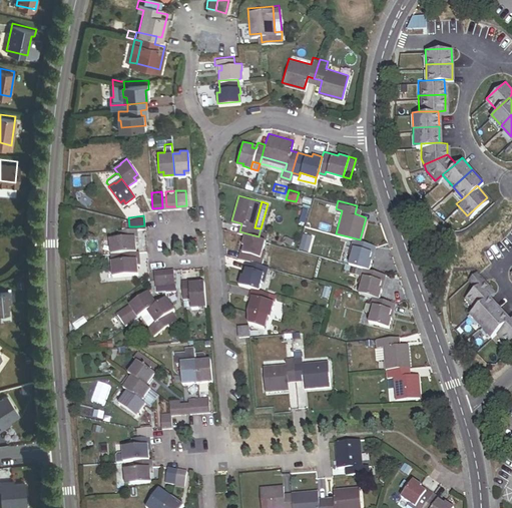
[(135,249),(135,239),(131,239),(131,234),(137,233),(136,226),(129,226),(117,227),(118,234),(108,235),(108,243),(110,243),(111,251),(119,250),(135,249)]
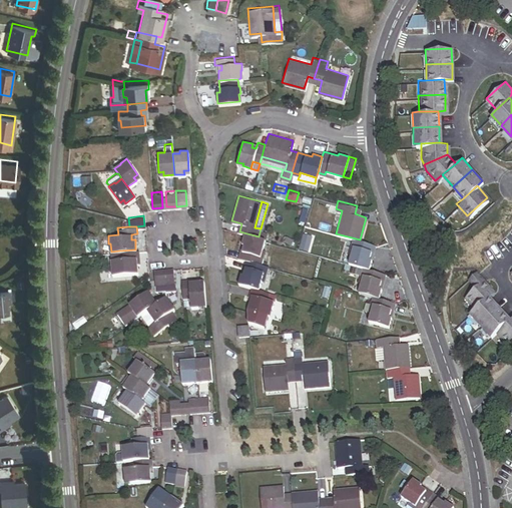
[(260,256),(265,238),(259,236),(243,232),(240,242),(242,242),(238,258),(246,260),(261,264),(263,257),(260,256)]
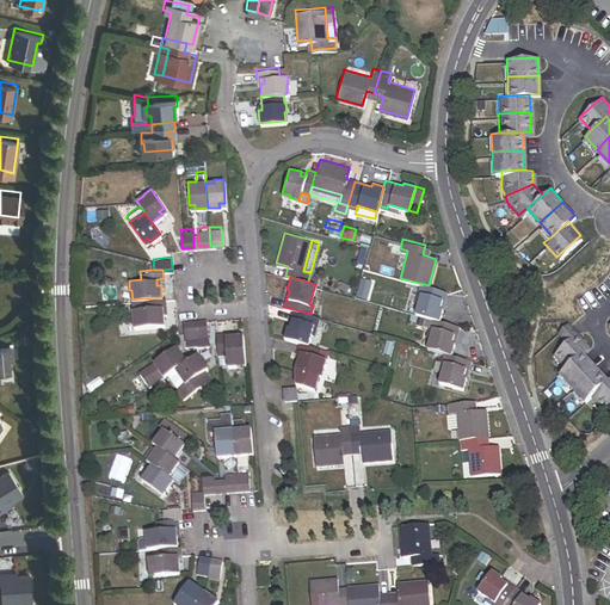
[(439,307),(444,290),(429,285),(419,283),(417,290),(419,291),(414,312),(431,316),(439,319),(442,308),(439,307)]
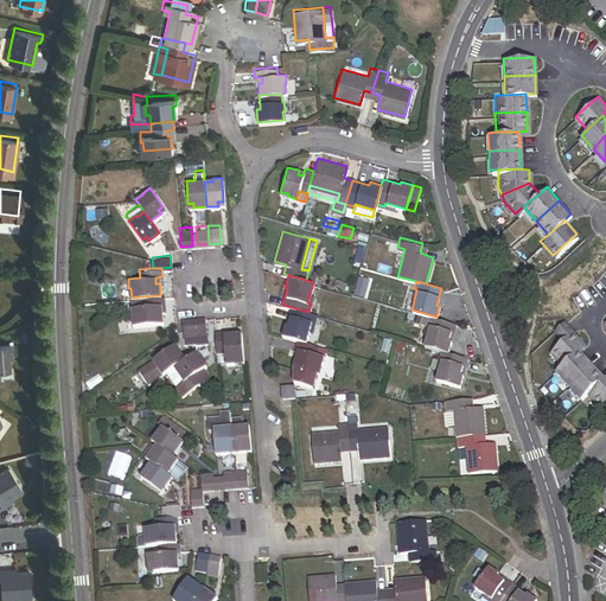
[(408,287),(402,307),(412,309),(416,289),(414,288),(408,287)]
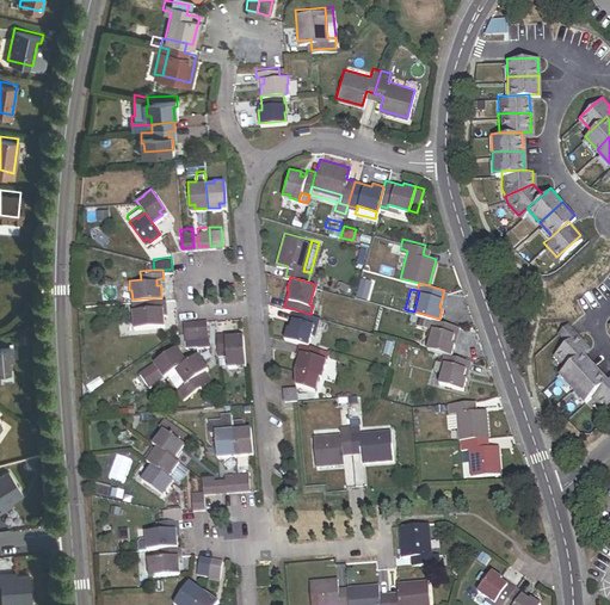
[(159,313),(159,306),(166,306),(165,297),(161,297),(142,298),(142,307),(131,308),(131,316),(134,316),(135,326),(164,323),(162,313),(159,313)]
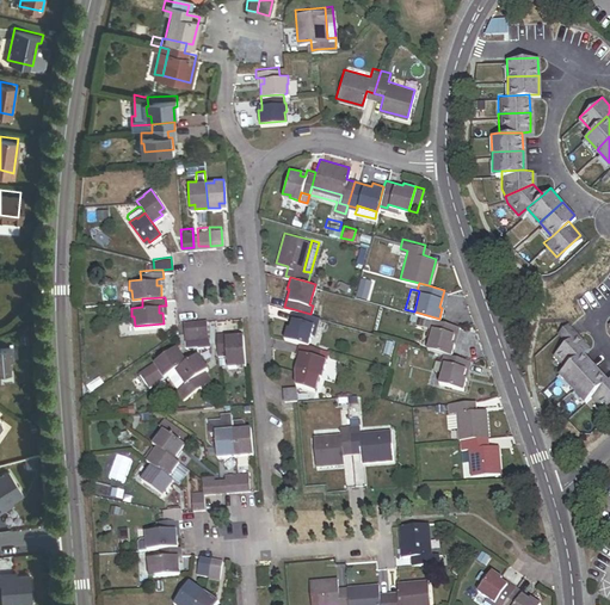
[(308,344),(314,322),(316,323),(319,316),(310,314),(294,309),(289,325),(287,325),(283,337),(299,340),(308,344)]
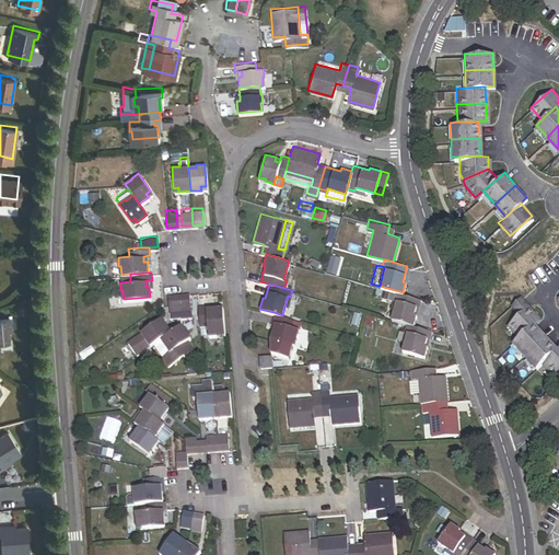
[(412,323),(416,313),(414,313),(418,297),(403,292),(395,290),(393,298),(395,298),(393,307),(391,318),(405,322),(412,323)]
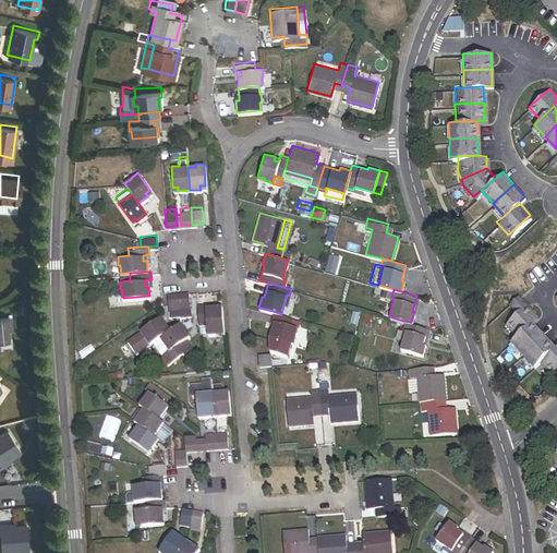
[(189,307),(188,290),(177,291),(178,308),(189,307)]
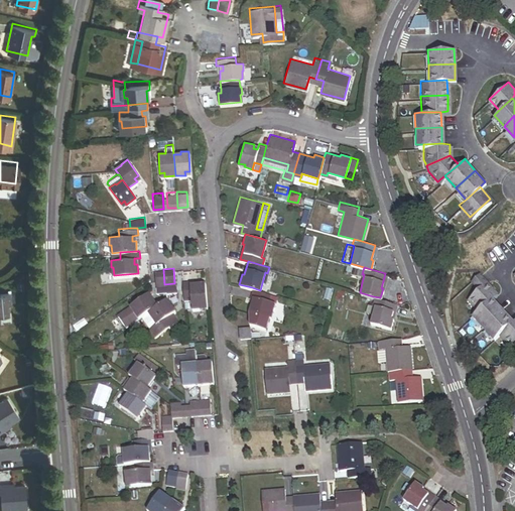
[(164,284),(163,269),(153,270),(154,284),(164,284)]
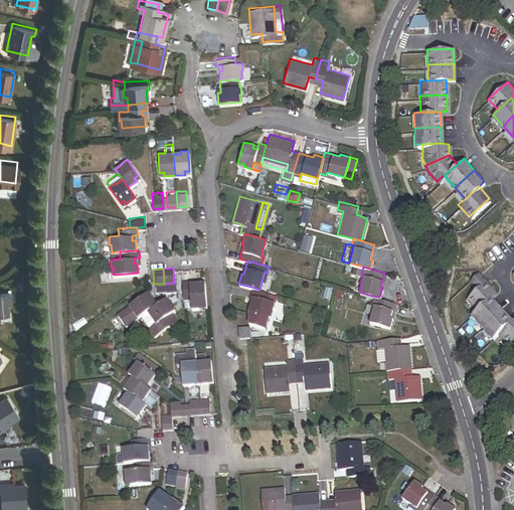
[(485,281),(478,273),(470,280),(477,288),(485,281)]
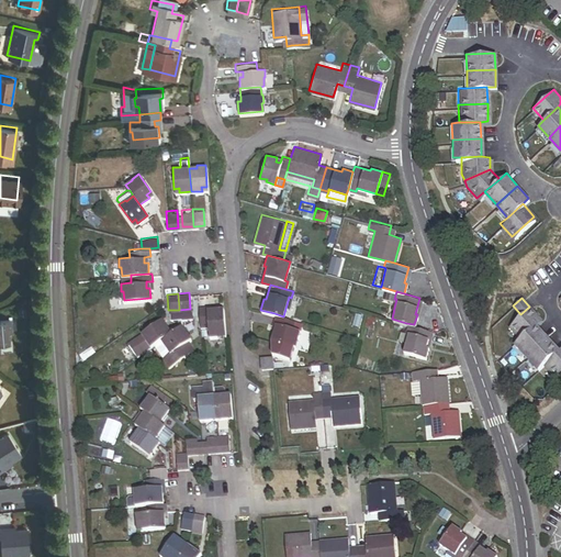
[(225,333),(223,307),(212,307),(213,311),(208,311),(206,304),(199,304),(200,326),(208,325),(209,335),(216,335),(216,333),(225,333)]
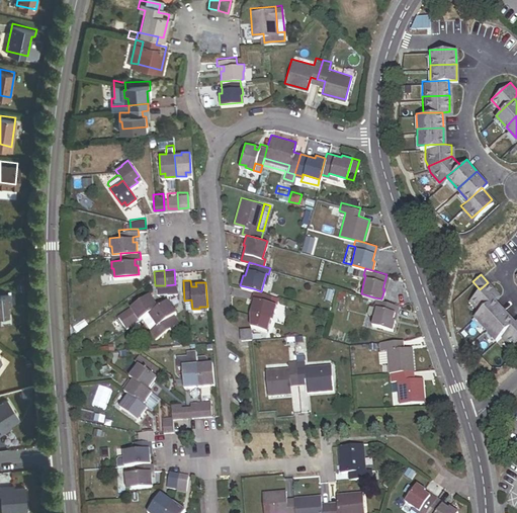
[(493,298),(499,293),(488,282),(480,289),(468,300),(480,311),(493,298)]
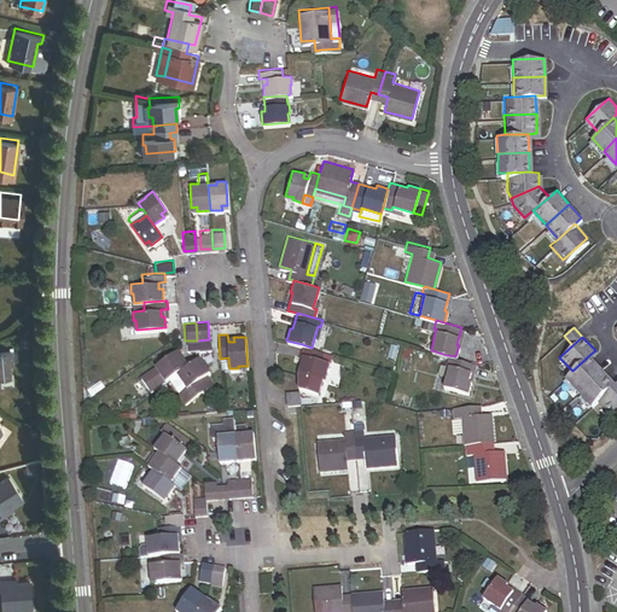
[(322,378),(325,368),(327,369),(331,353),(312,348),(302,344),(300,353),(306,355),(304,361),(301,360),(297,372),(298,386),(316,391),(320,378),(322,378)]
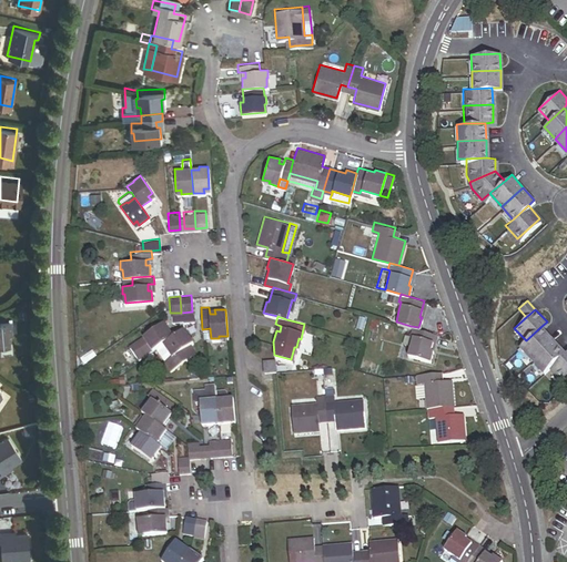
[(370,326),(376,329),(381,318),(374,316),(370,326)]
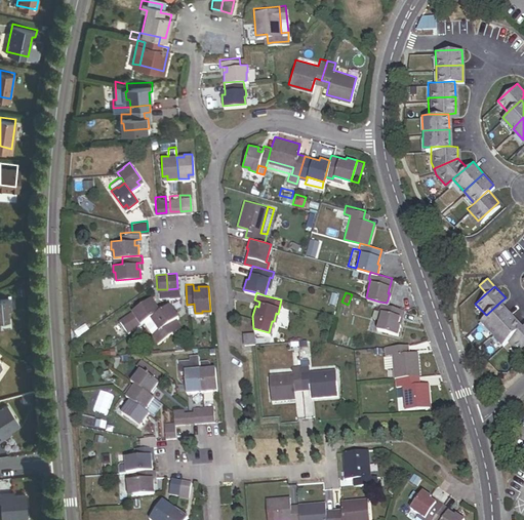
[(0,315),(7,315),(6,306),(9,306),(9,293),(0,293),(0,315)]
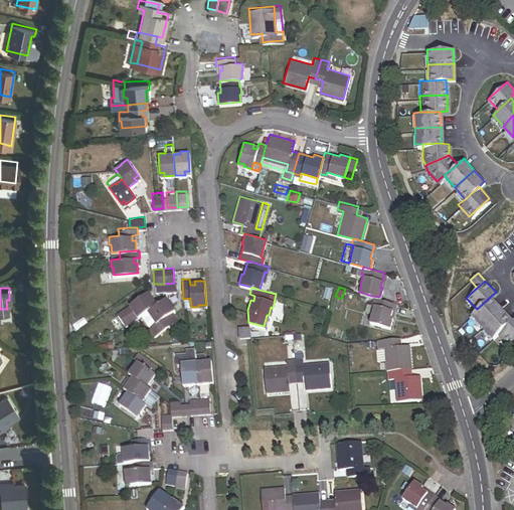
[(148,307),(157,301),(151,293),(147,296),(145,292),(129,303),(133,309),(135,308),(139,314),(148,307)]
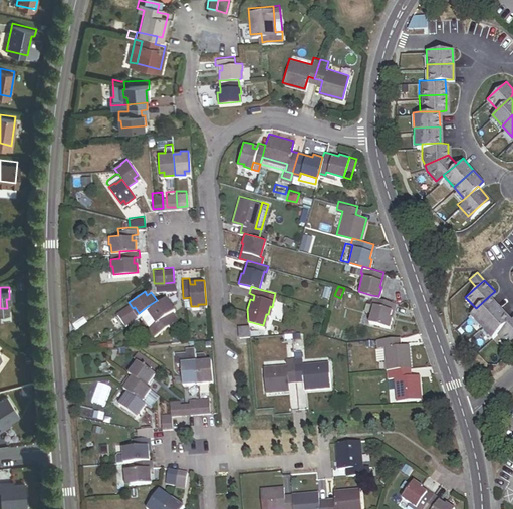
[(176,320),(169,310),(172,309),(168,304),(171,302),(165,294),(157,300),(148,306),(153,313),(151,314),(156,320),(150,324),(157,334),(176,320)]
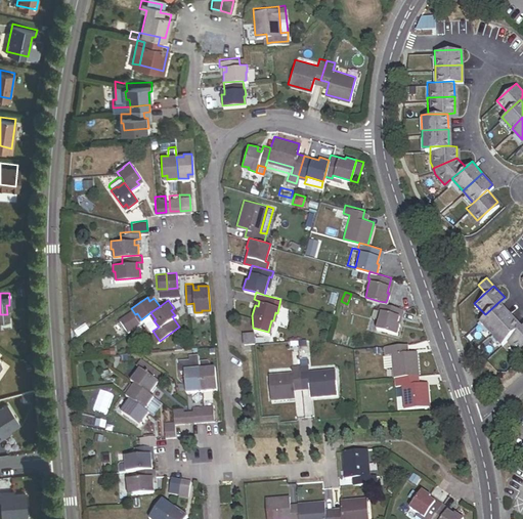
[(397,322),(401,306),(386,302),(379,301),(378,307),(380,308),(378,317),(376,327),(396,332),(399,322),(397,322)]
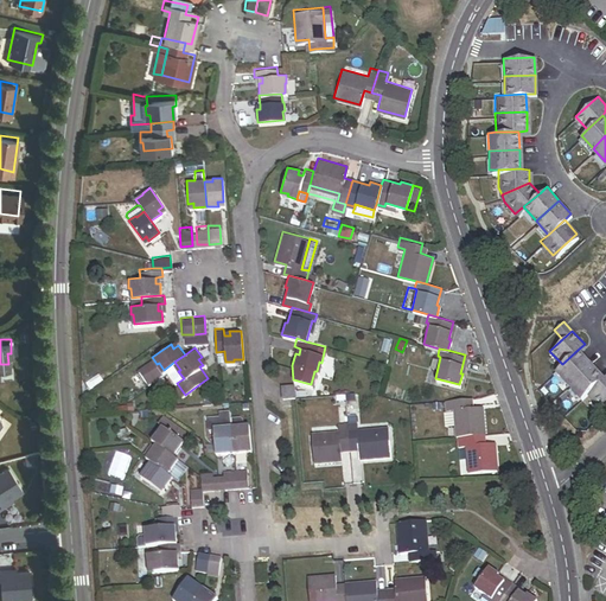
[(567,384),(589,363),(578,350),(562,364),(555,371),(567,384)]
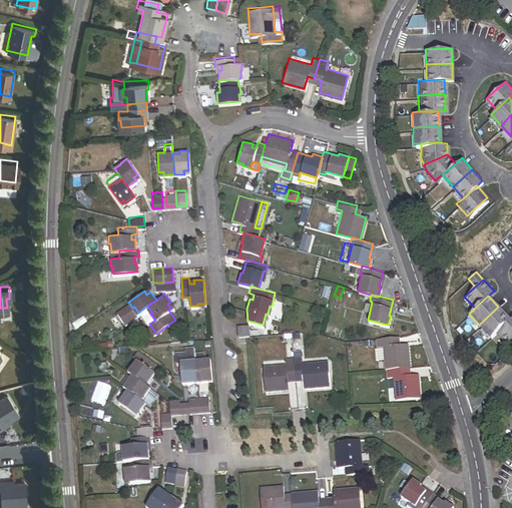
[(365,300),(363,309),(370,311),(372,302),(370,301),(365,300)]
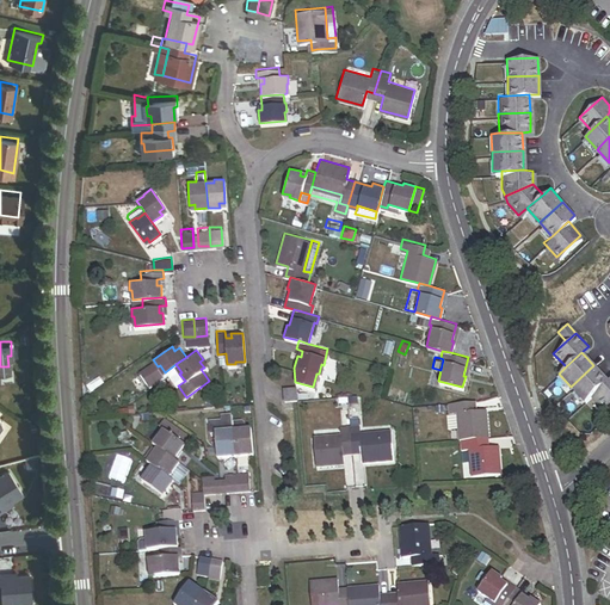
[(153,359),(139,370),(149,384),(165,372),(160,365),(158,366),(153,359)]
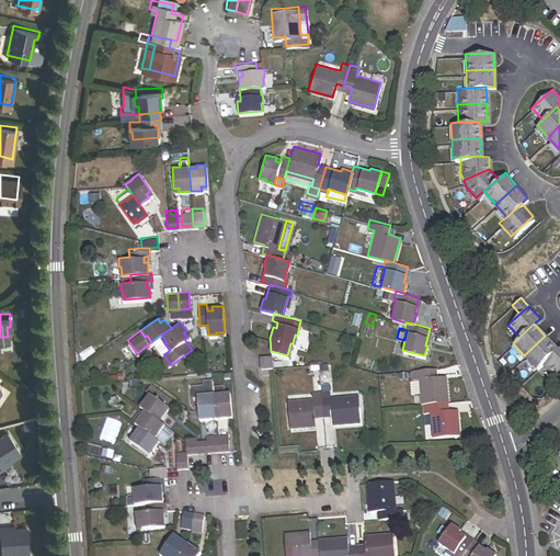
[(541,361),(556,348),(545,336),(524,355),(536,367),(541,361)]
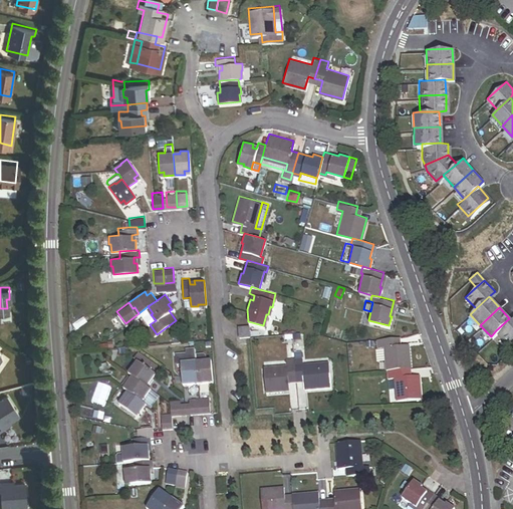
[(506,342),(512,335),(512,314),(509,318),(496,330),(506,342)]
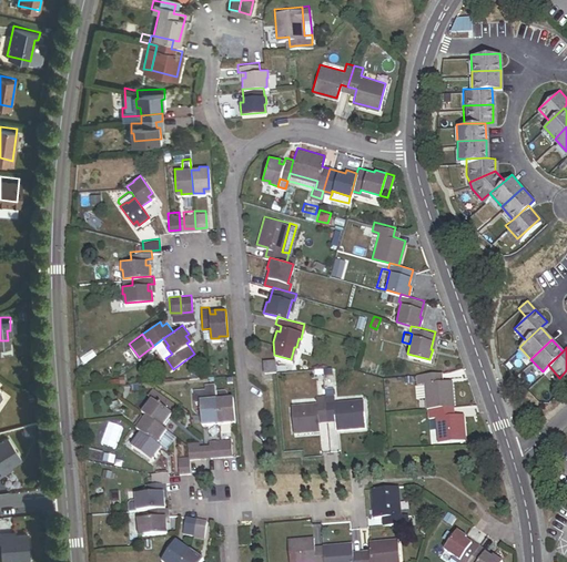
[(264,369),(275,368),(274,358),(263,358),(264,369)]
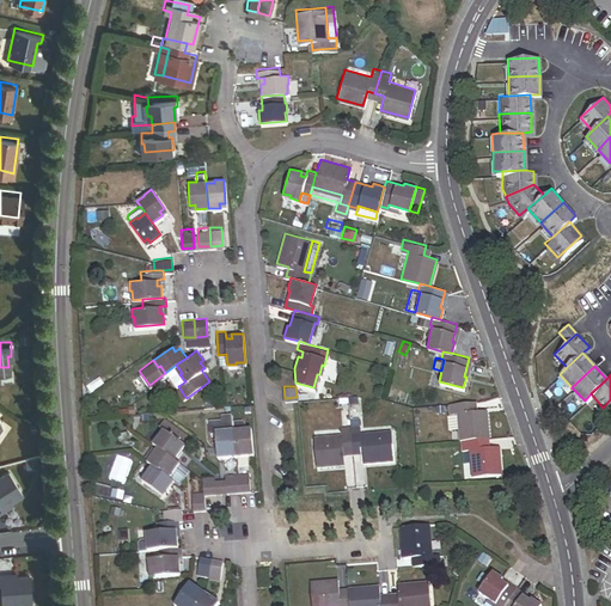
[(488,435),(486,408),(472,408),(472,399),(447,402),(448,410),(457,409),(459,438),(484,435),(488,435)]
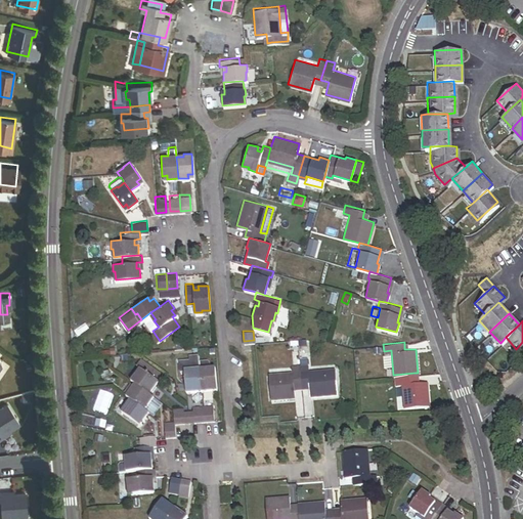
[(199,358),(198,352),(188,353),(189,358),(183,359),(183,366),(185,386),(189,386),(189,390),(201,389),(199,358)]
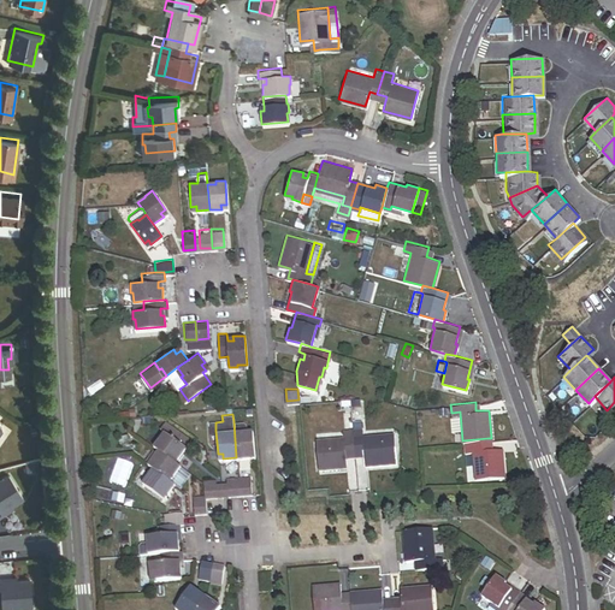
[(253,450),(252,428),(243,428),(242,424),(240,421),(234,421),(236,457),(249,456),(249,451),(253,450)]
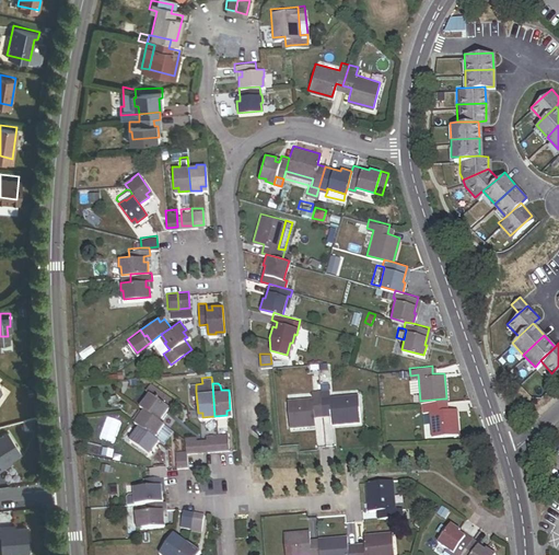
[(171,396),(155,384),(150,392),(165,403),(171,396)]
